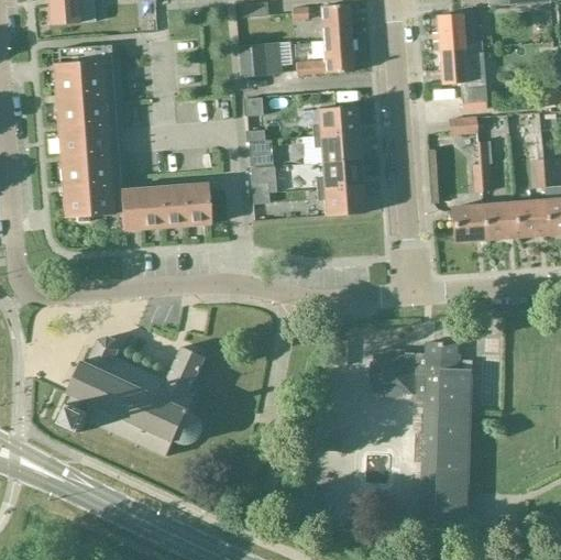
[(96,21),(94,0),(48,0),(51,24),(96,21)]
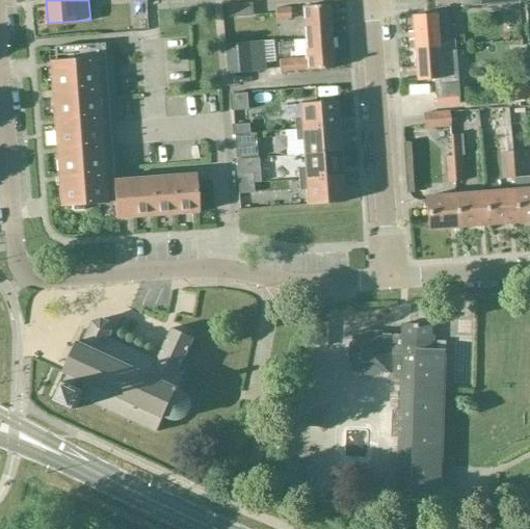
[(254,11),(253,1),(253,0),(229,2),(230,15),(254,11)]
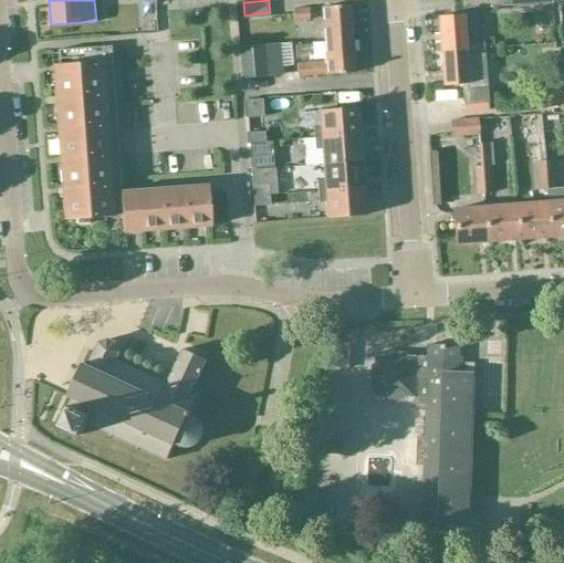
[(354,35),(352,3),(351,2),(323,4),(325,38),(354,35)]
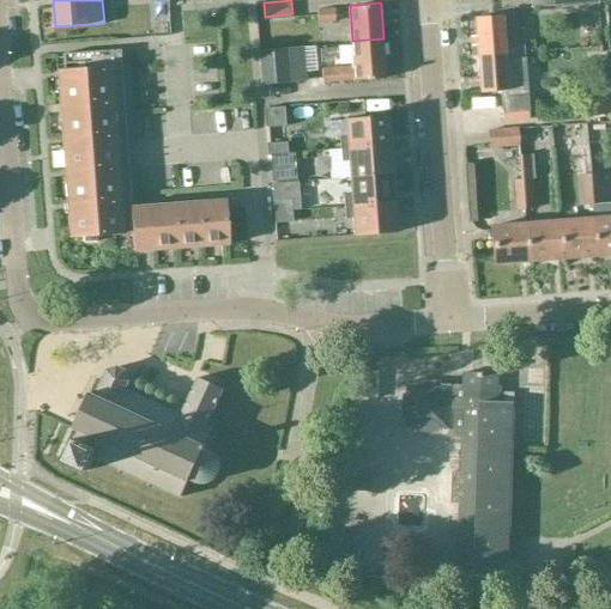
[(337,18),(336,7),(336,5),(319,6),(320,19),(337,18)]
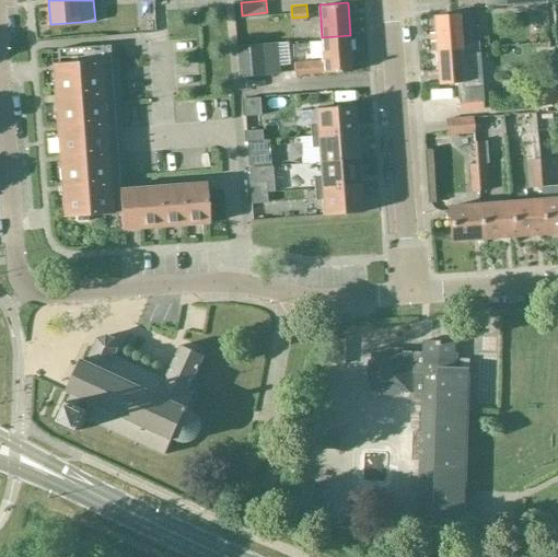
[(463,53),(481,50),(480,41),(477,39),(474,10),(460,11),(460,12),(436,13),(438,48),(463,47),(463,53)]
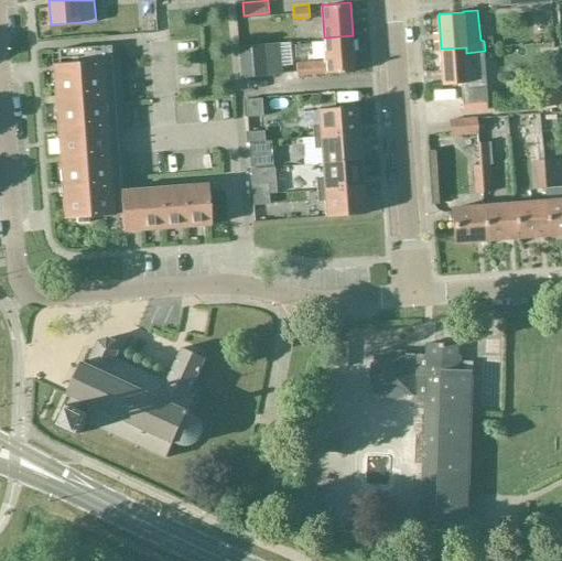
[(298,74),(355,69),(353,35),(324,38),(326,58),(312,60),(312,61),(298,62),(298,74)]
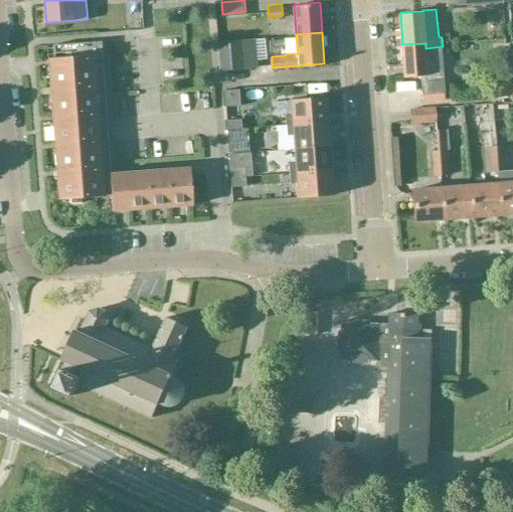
[(220,68),(221,68),(243,66),(241,38),(218,40),(220,68)]
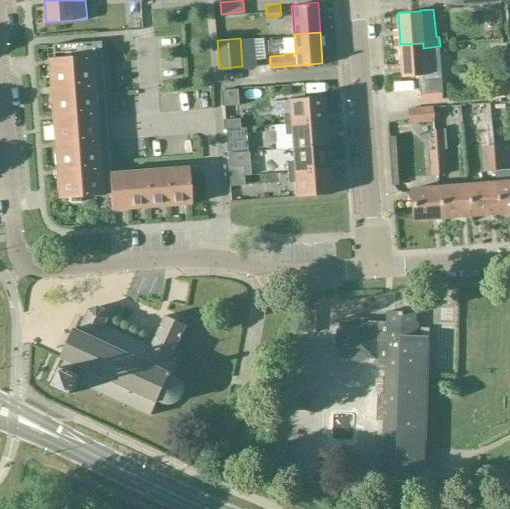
[(55,56),(49,57),(59,197),(71,196),(71,201),(82,200),(81,195),(104,194),(104,193),(111,193),(113,209),(192,203),(189,165),(111,171),(101,40),(54,43),(55,56)]
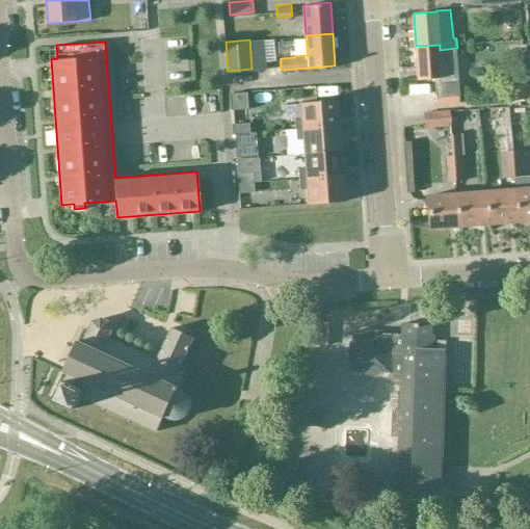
[(457,48),(440,50),(440,45),(416,46),(419,79),(436,78),(438,97),(460,95),(457,48)]
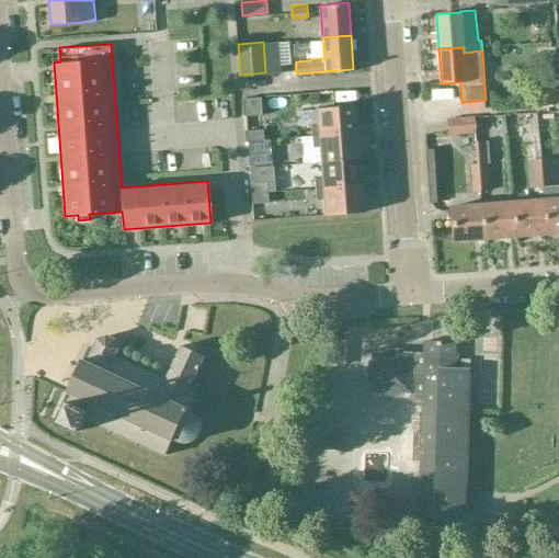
[(244,98),(247,115),(263,114),(262,97),(244,98)]
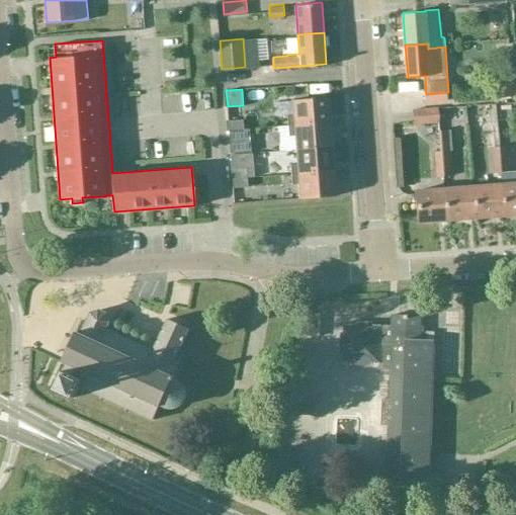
[(287,114),(288,124),(330,121),(329,96),(292,99),(293,113),(287,114)]
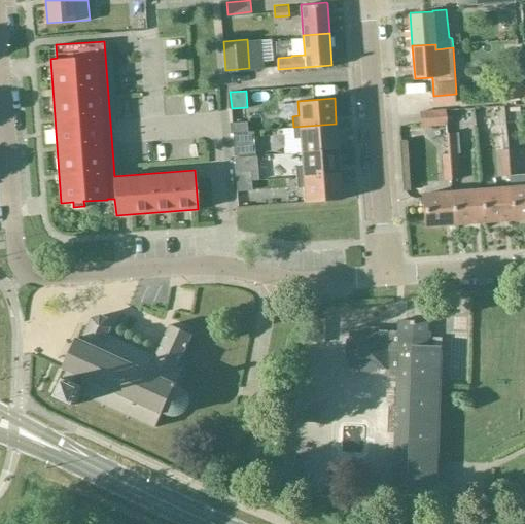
[(423,126),(436,125),(447,124),(447,109),(417,111),(418,126),(423,126)]
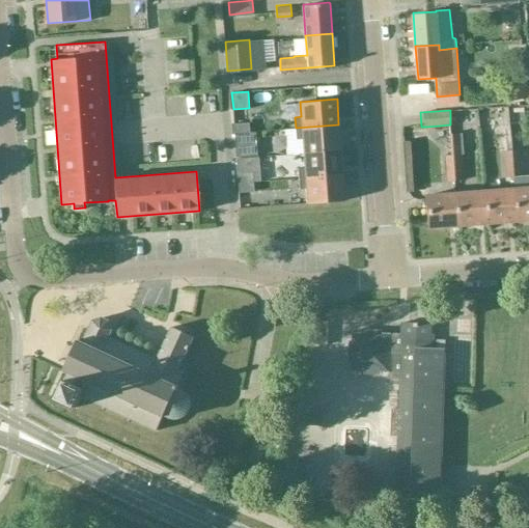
[(250,121),(234,122),(234,133),(250,132),(250,121)]
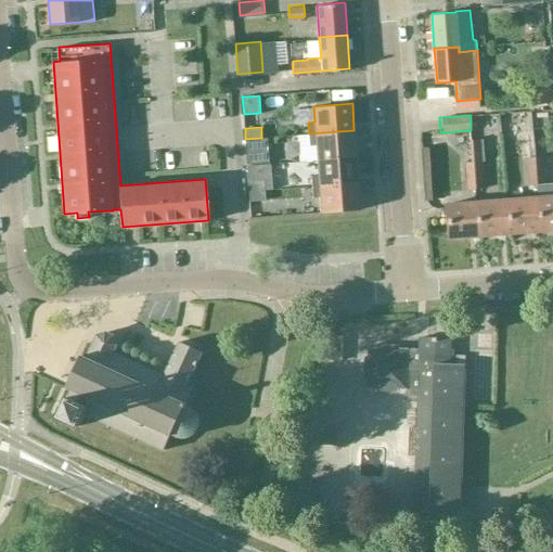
[(354,130),(309,133),(310,145),(317,144),(318,159),(356,156),(354,130)]
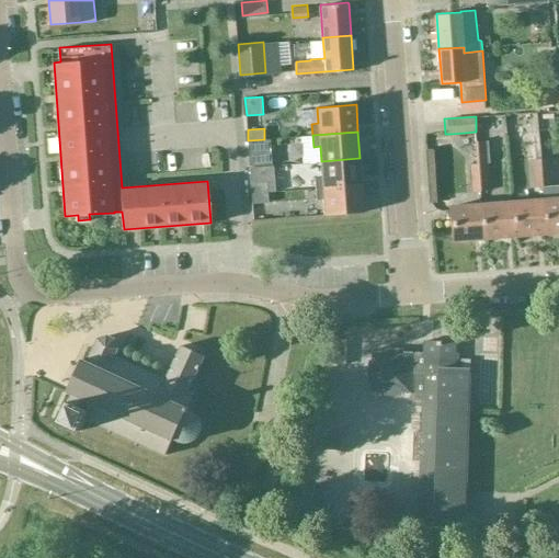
[(248,140),(249,150),(265,149),(264,139),(248,140)]
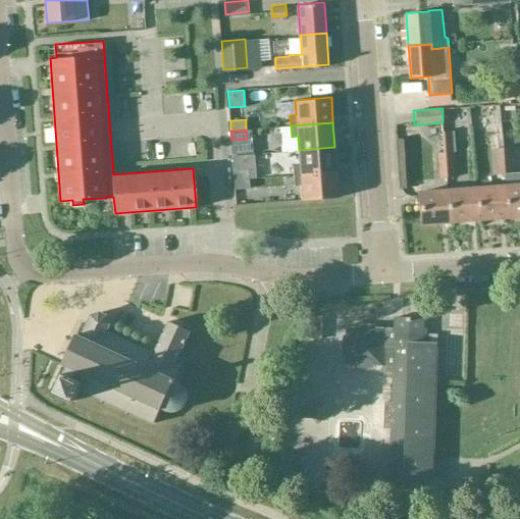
[(334,147),(299,150),(300,163),(294,164),(295,174),(336,171),(334,147)]
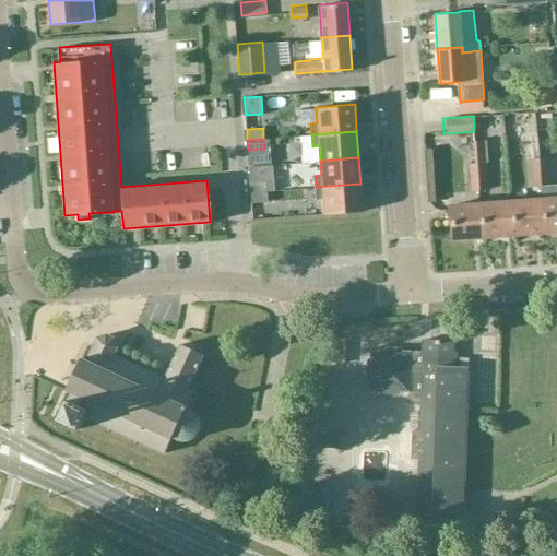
[(533,172),(548,170),(547,157),(532,158),(533,172)]
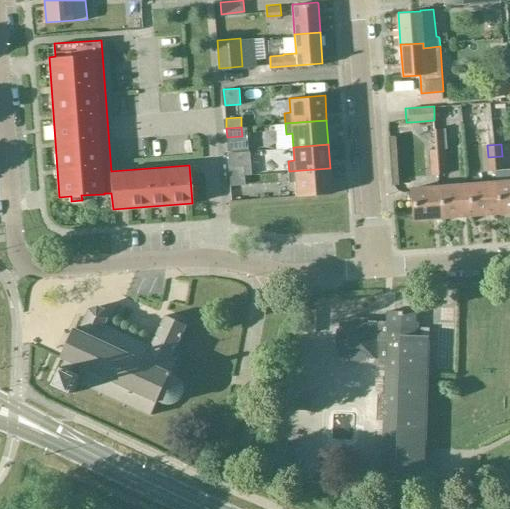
[(431,161),(445,161),(444,148),(430,149),(431,161)]
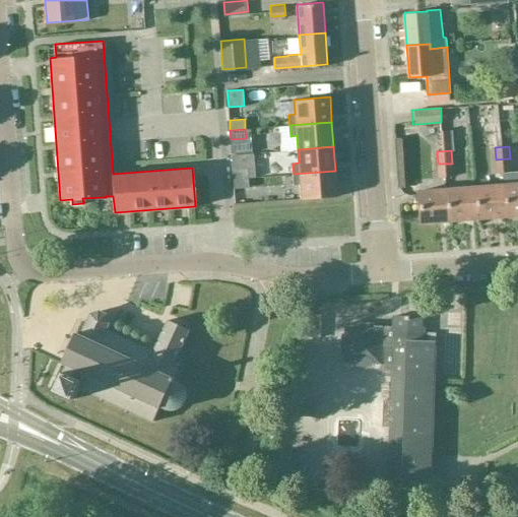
[(510,158),(496,159),(497,172),(503,172),(511,171),(510,158)]
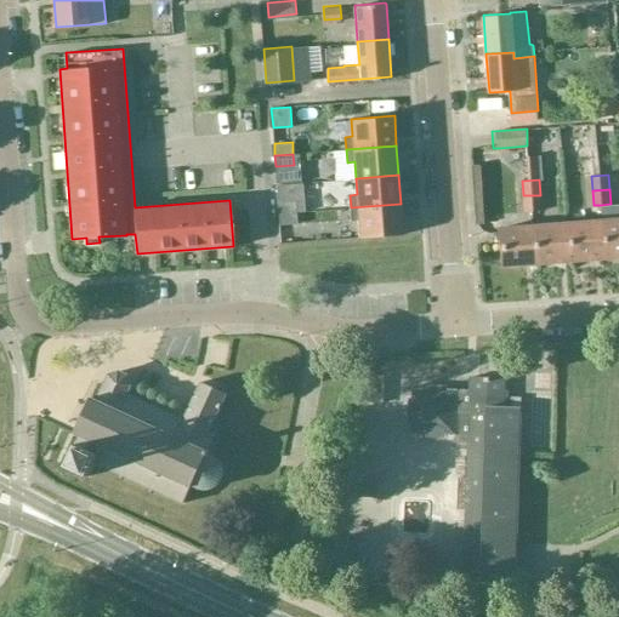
[(540,195),(523,195),(524,211),(541,209),(540,195)]
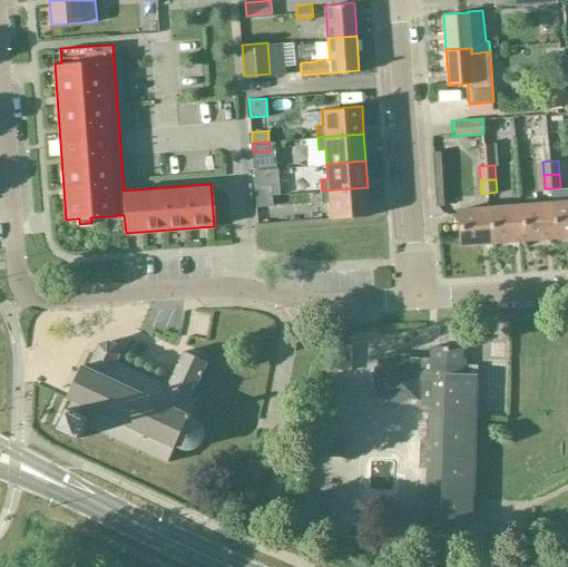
[(272,184),(255,185),(256,196),(273,194),(272,184)]
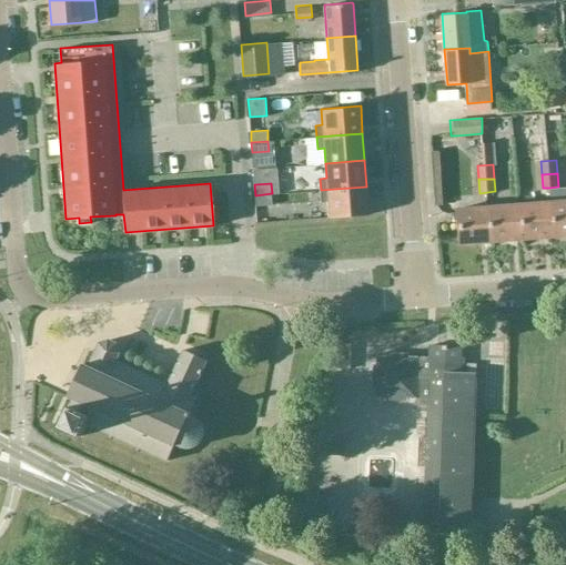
[(321,190),(307,191),(307,202),(315,202),(316,218),(329,217),(369,214),(366,187),(321,190)]
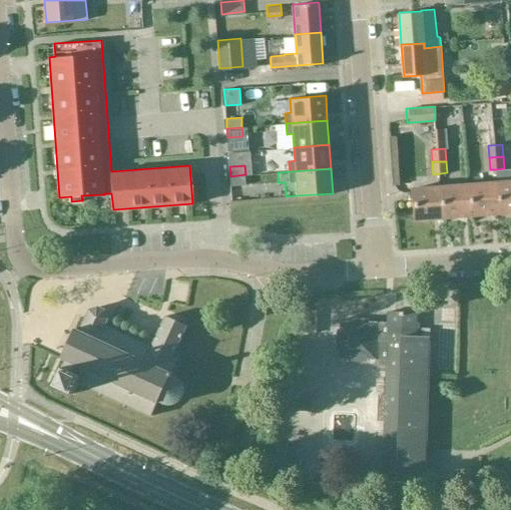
[(230,176),(231,185),(246,184),(245,174),(230,176)]
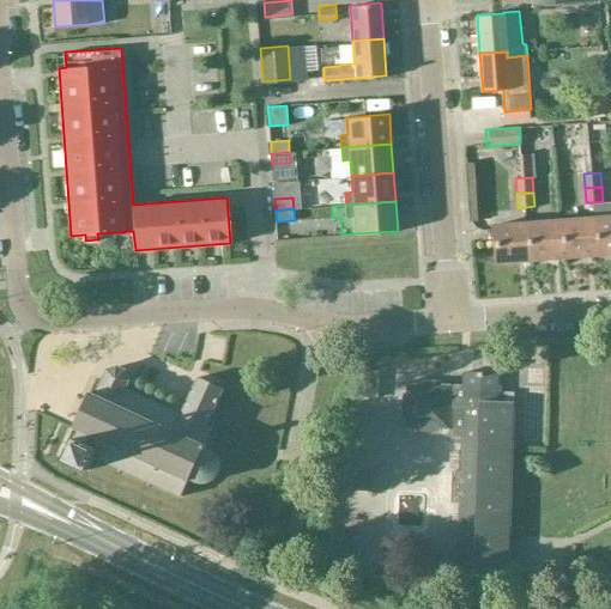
[(610,215),(594,217),(598,254),(610,251),(610,215)]
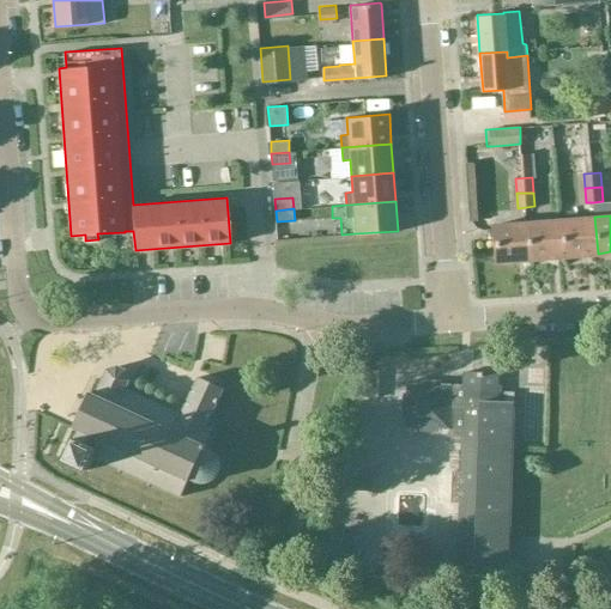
[(564,256),(598,254),(594,217),(561,220),(564,256)]
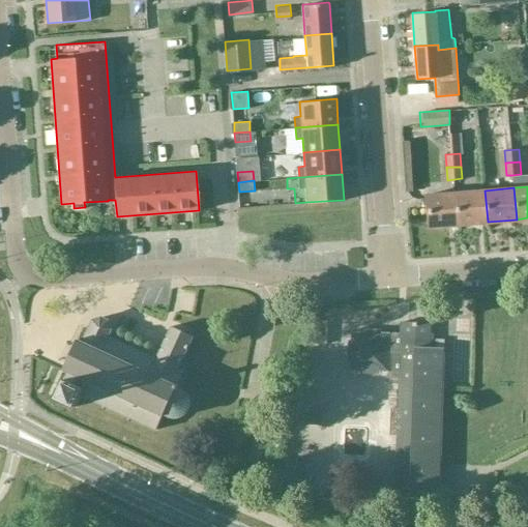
[(459,224),(488,222),(485,191),(456,193),(459,224)]
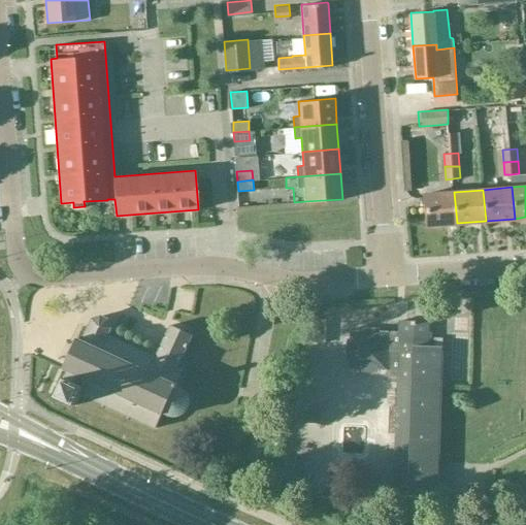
[(426,225),(457,223),(454,192),(424,194),(426,225)]
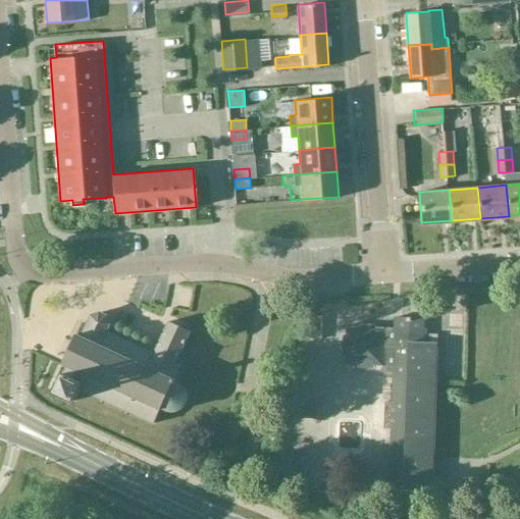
[(313,310),(313,334),(324,334),(325,311),(313,310)]
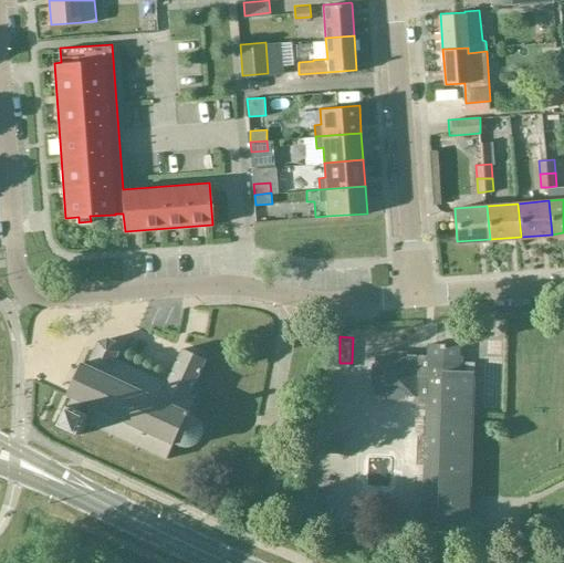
[(478,368),(461,368),(462,341),(432,340),(432,352),(410,353),(410,351),(388,350),(388,352),(378,352),(378,362),(376,362),(376,384),(377,384),(377,393),(387,394),(387,396),(409,396),(409,394),(417,394),(418,394),(418,402),(423,407),(430,408),(427,512),(426,528),(472,530),(473,494),(476,415),(478,368)]
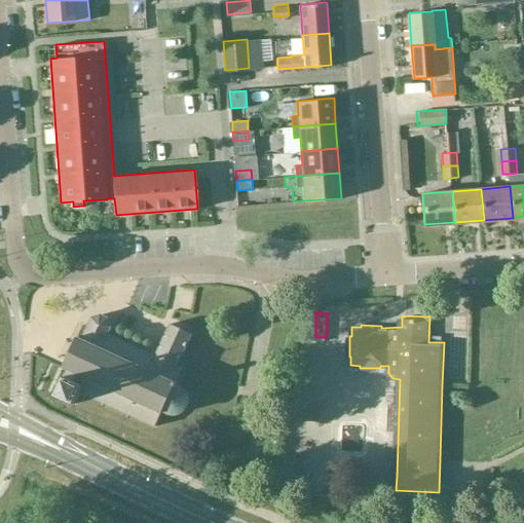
[(110,320),(108,318),(105,316),(102,316),(101,316),(100,318),(97,319),(95,321),(94,322),(94,323),(85,340),(79,338),(66,368),(71,371),(59,397),(77,405),(83,395),(106,405),(105,407),(108,409),(109,406),(131,415),(129,418),(132,419),(134,416),(158,426),(165,411),(171,413),(172,413),(174,414),(176,414),(179,413),(181,413),(183,412),(185,411),(186,409),(187,408),(188,406),(189,405),(190,403),(190,401),(190,399),(190,398),(189,396),(189,394),(188,391),(187,390),(186,388),(184,387),(183,386),(180,385),(181,382),(180,381),(185,368),(179,366),(194,333),(174,324),(159,358),(136,346),(138,344),(135,343),(134,345),(111,335),(113,330),(113,329),(114,328),(114,327),(113,326),(113,324),(113,323),(112,322),(112,321),(110,320)]
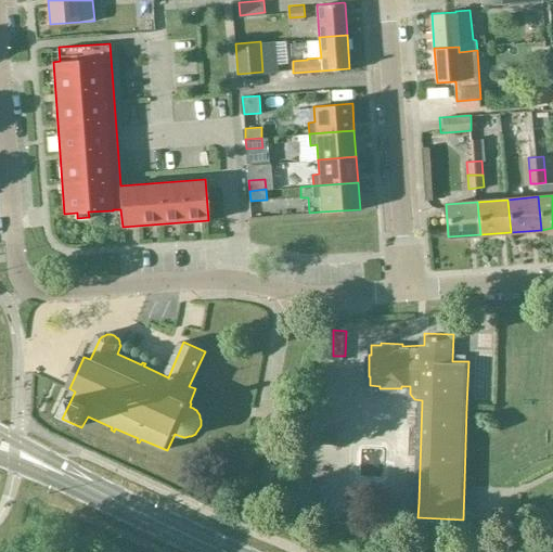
[(343,429),(329,428),(328,444),(342,444),(343,429)]
